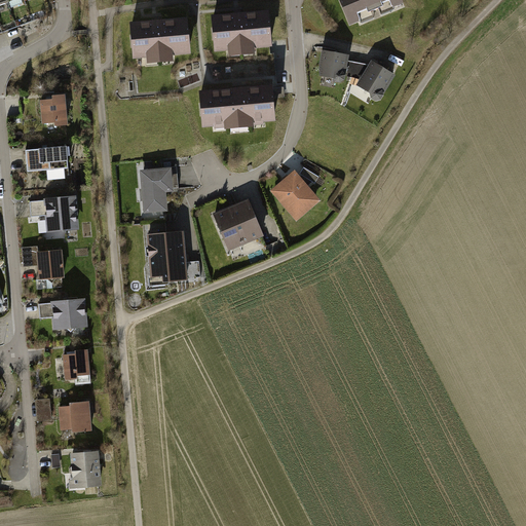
[(401,0),(334,0),(345,25),(403,2),(401,0)]
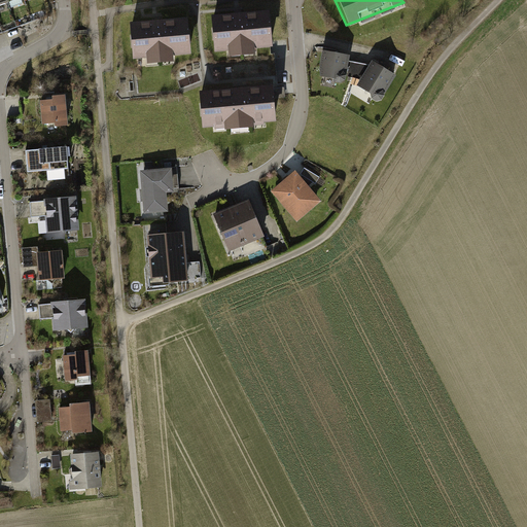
[(269,10),(212,15),(215,50),(230,49),(231,56),(256,53),(256,48),(272,46),(269,10)]
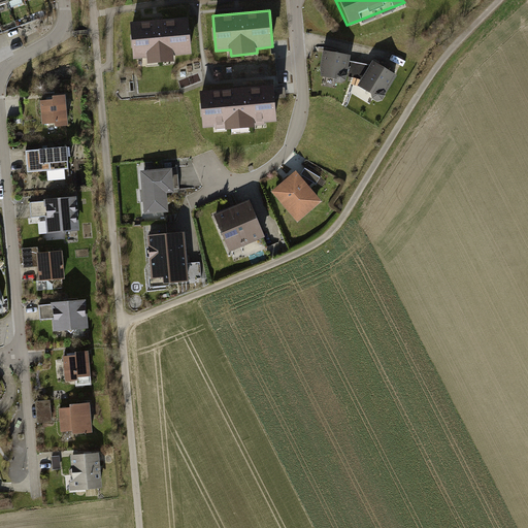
[(188,18),(129,22),(131,58),(146,57),(146,63),(173,62),(173,55),(190,54),(188,18)]
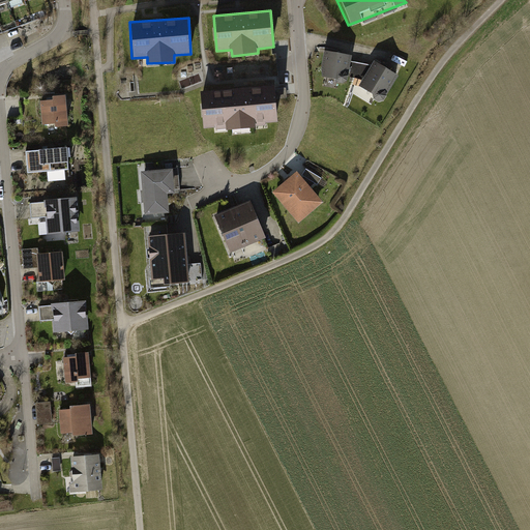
[(350,56),(321,50),(318,65),(320,77),(332,79),(335,83),(342,83),(347,79),(346,75),(350,56)]
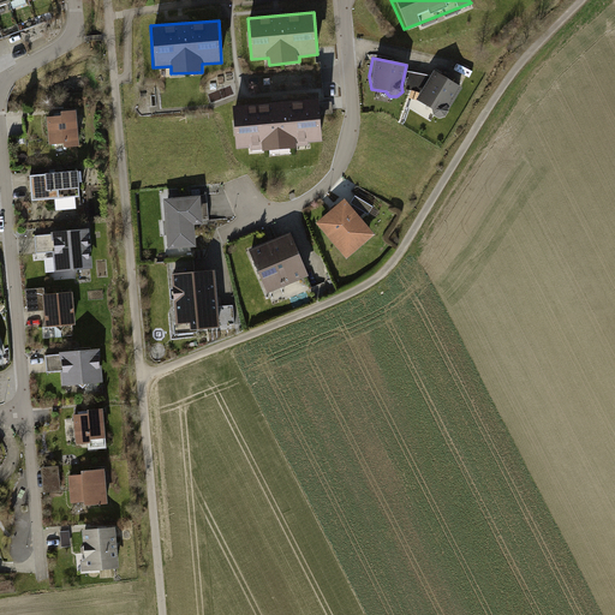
[(459,88),(431,70),(413,99),(429,109),(431,114),(436,118),(443,115),(446,113),(446,109),(459,88)]
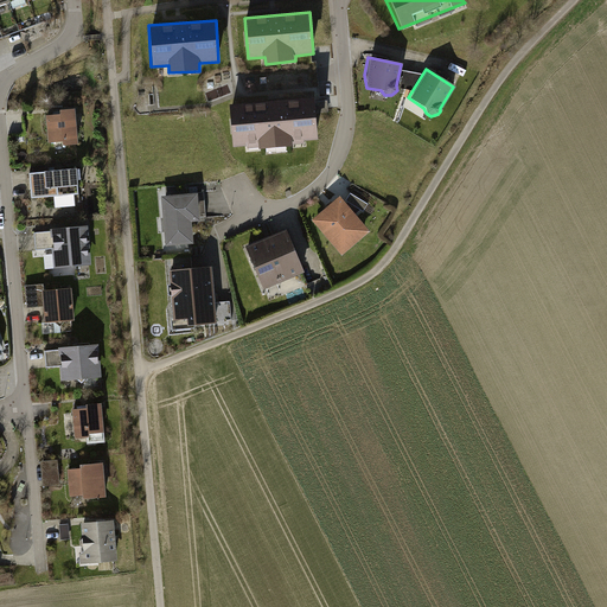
[(315,96),(228,104),(232,146),(260,144),(260,148),(294,145),(294,141),(319,139),(315,96)]
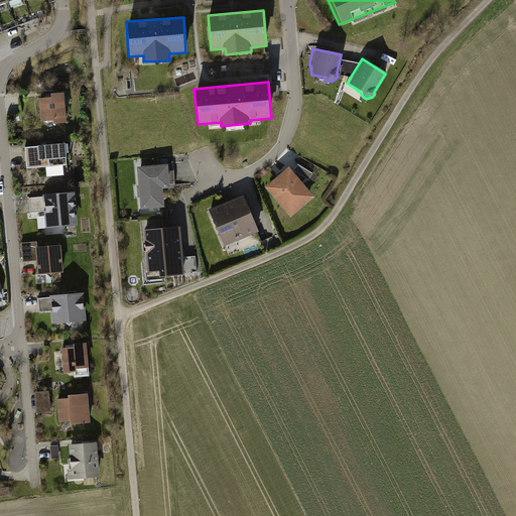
[(52,99),(40,100),(42,123),(54,122),(55,125),(68,124),(66,94),(52,95),(52,99)]
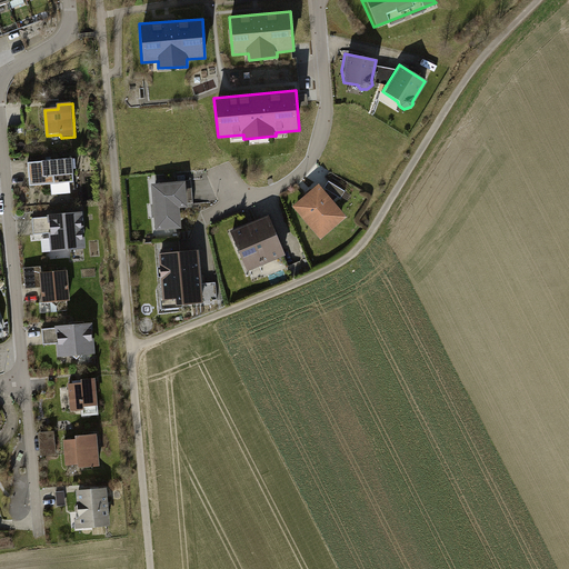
[(77,161),(29,163),(30,188),(79,185),(77,161)]
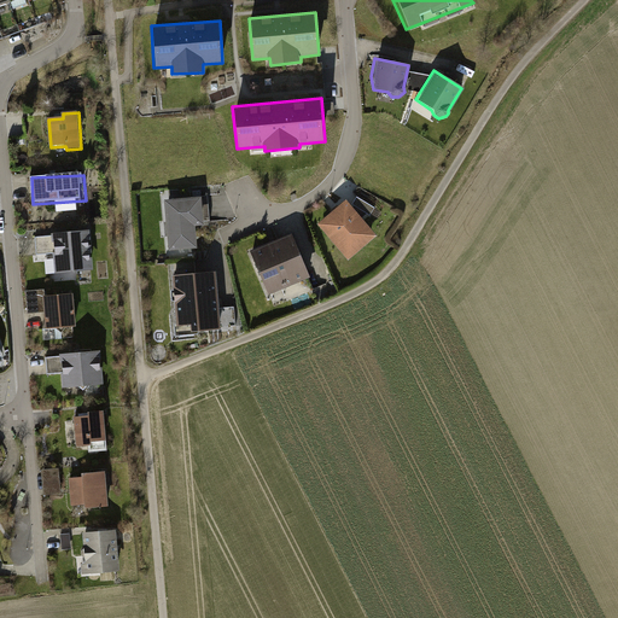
[(200,197),(163,199),(167,250),(197,248),(194,226),(202,225),(200,197)]
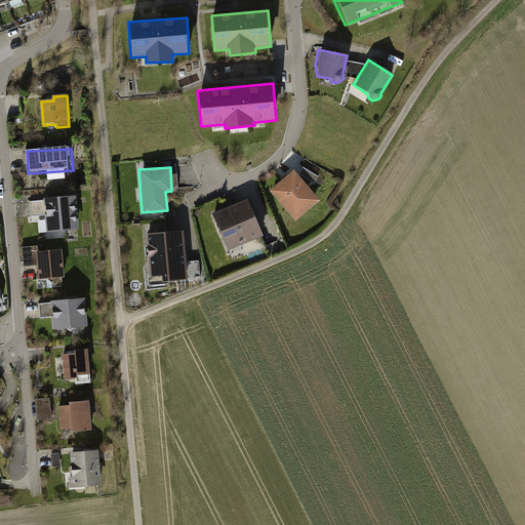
[(294,169),(269,191),(295,223),(321,201),(294,169)]
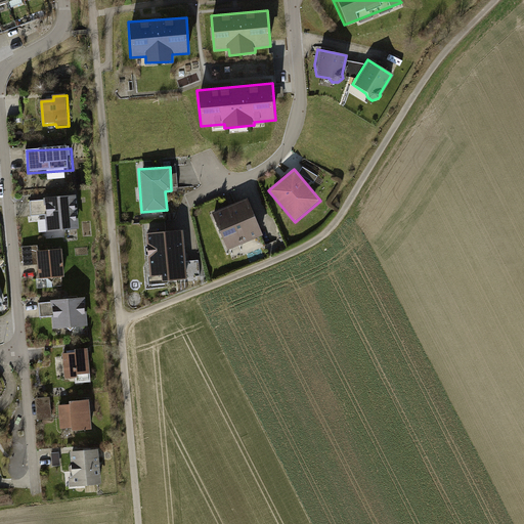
[(247,198),(212,213),(227,250),(263,234),(247,198)]
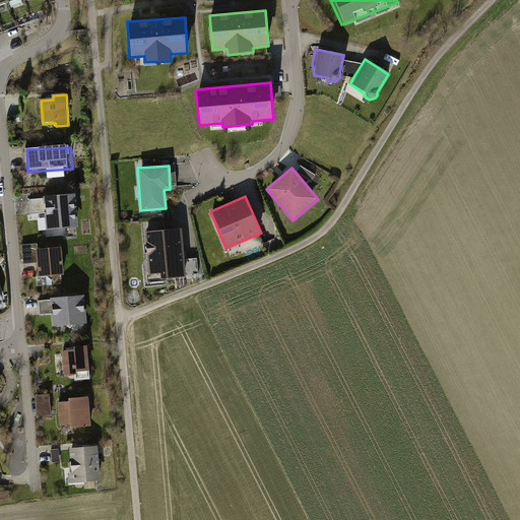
[(77,197),(30,200),(31,214),(46,213),(47,230),(79,226),(77,197)]
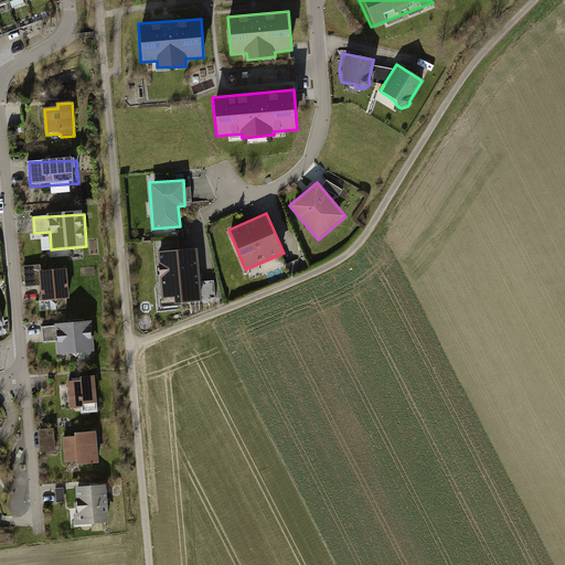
[(196,249),(157,253),(161,300),(173,299),(174,307),(202,305),(196,249)]
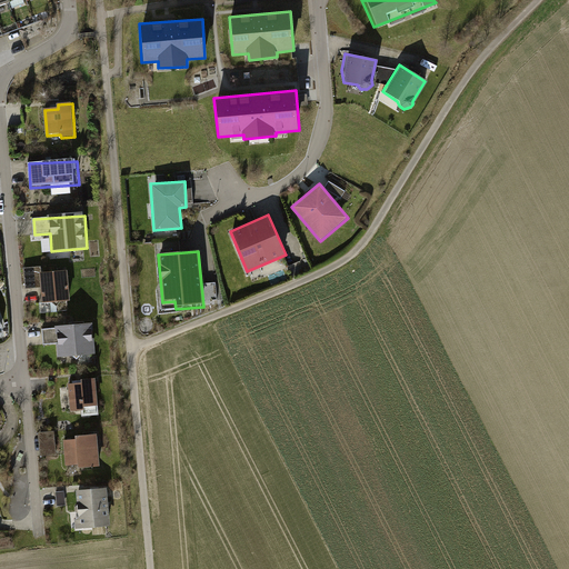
[(67,271),(40,273),(42,302),(69,300),(67,271)]
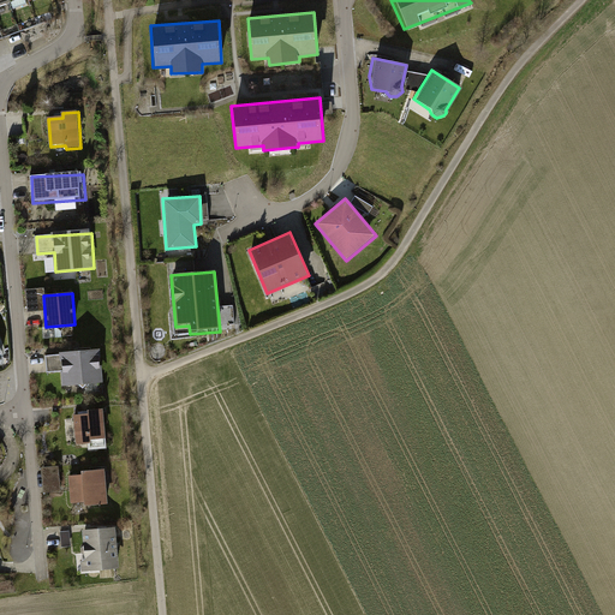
[(101,352),(47,357),(48,374),(63,371),(64,387),(103,383),(101,352)]
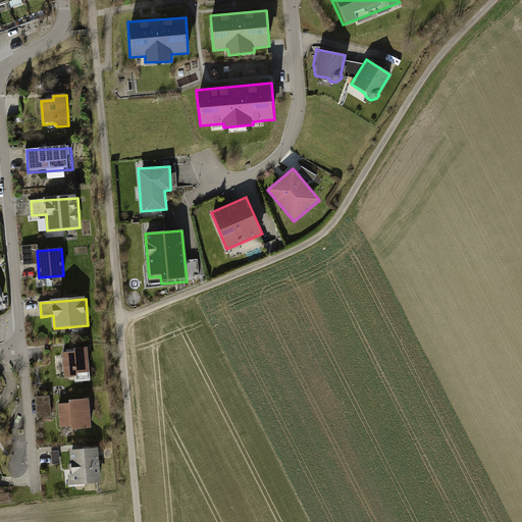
[(89,349),(66,350),(67,353),(63,354),(65,378),(75,377),(75,382),(91,381),(89,349)]
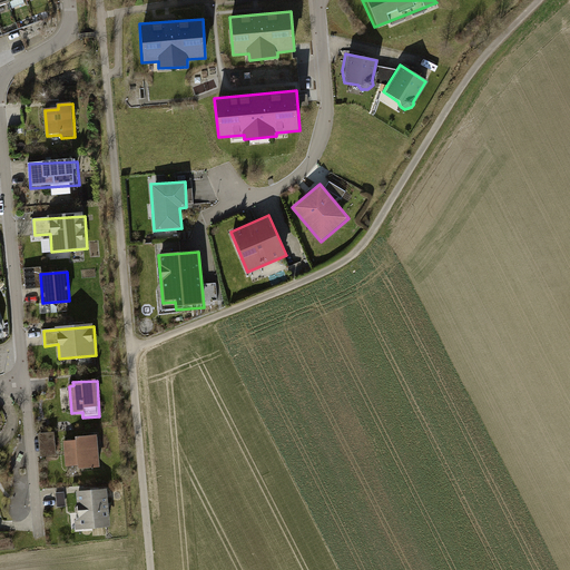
[(77,440),(64,441),(66,467),(79,465),(79,470),(98,468),(96,435),(77,436),(77,440)]
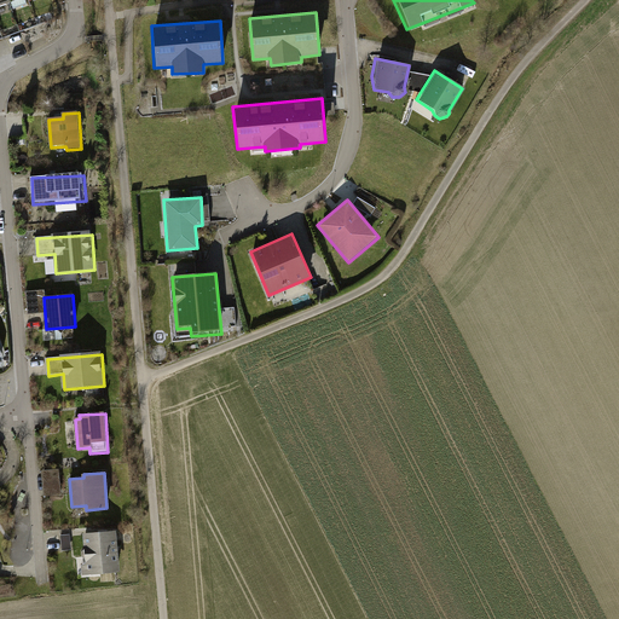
[(121,573),(117,532),(85,534),(87,563),(82,567),(82,577),(121,573)]
